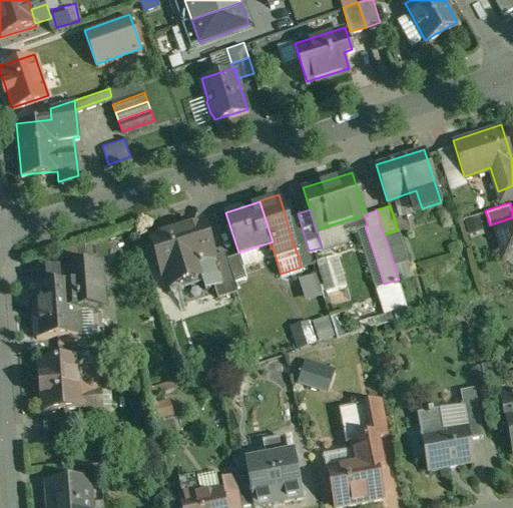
[(286,216),(286,217),(294,244),(306,240),(298,213),(286,216)]
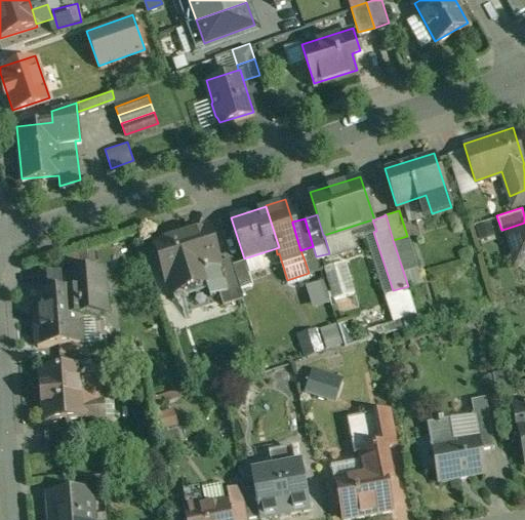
[(524,223),(506,229),(514,252),(524,248),(524,223)]
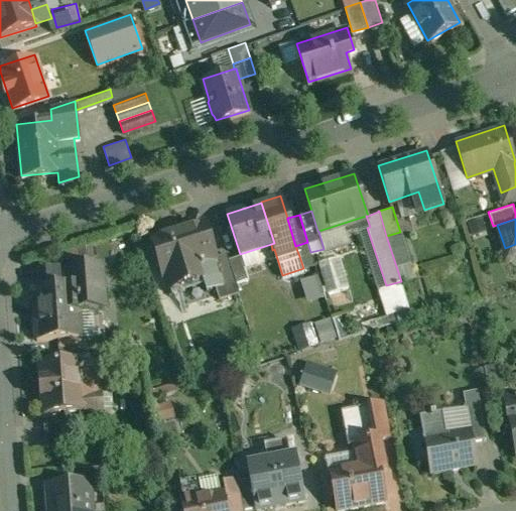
[(204,221),(151,238),(167,287),(205,275),(200,260),(212,256),(215,255),(204,221)]
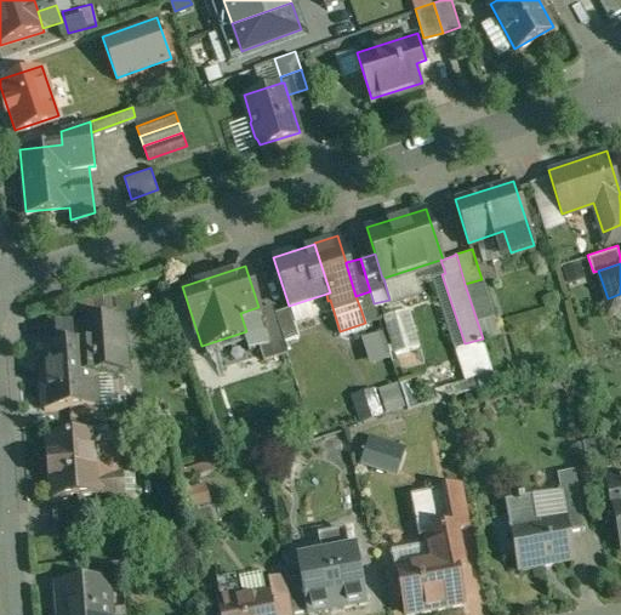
[(482,279),(465,284),(483,339),(500,332),(483,278),(482,279)]
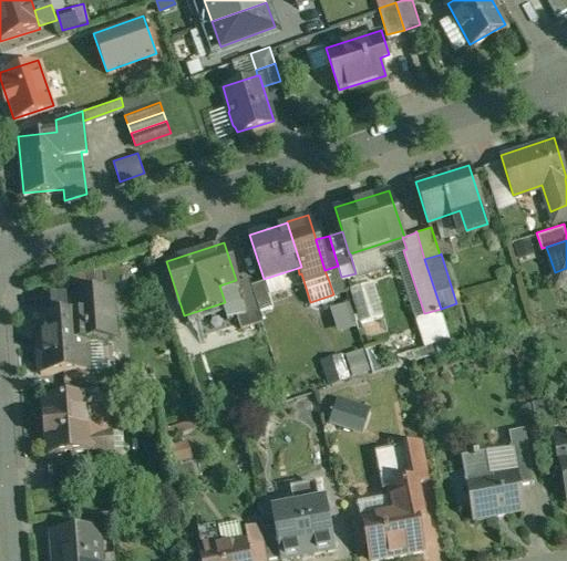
[(338,266),(325,270),(329,281),(341,277),(338,266)]
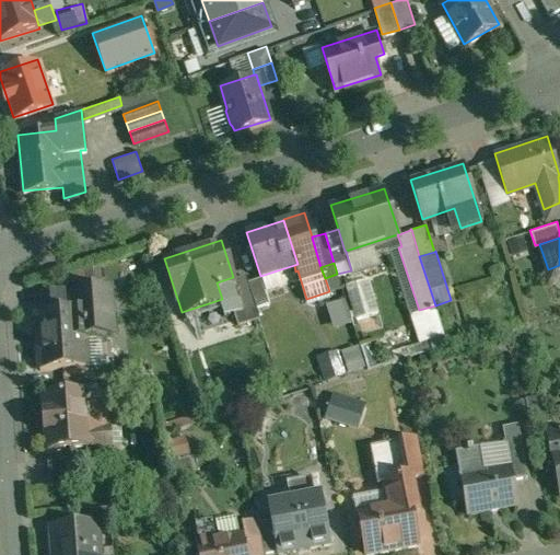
[(233,277),(230,278),(240,308),(233,310),(237,323),(259,315),(256,307),(248,281),(245,273),(233,277)]
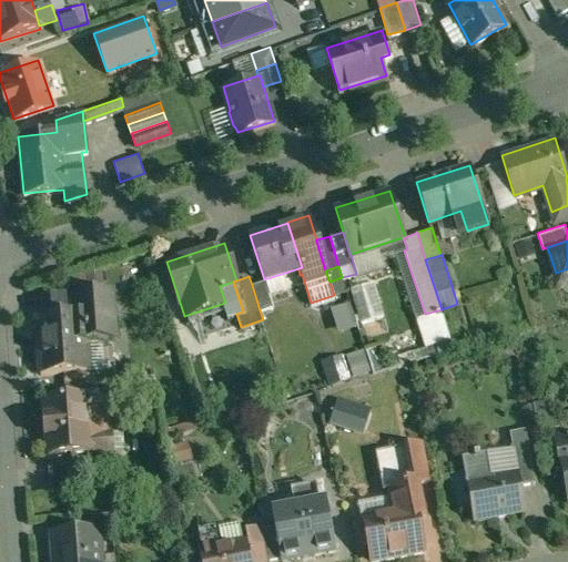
[(362,319),(387,314),(378,279),(354,285),(362,319)]
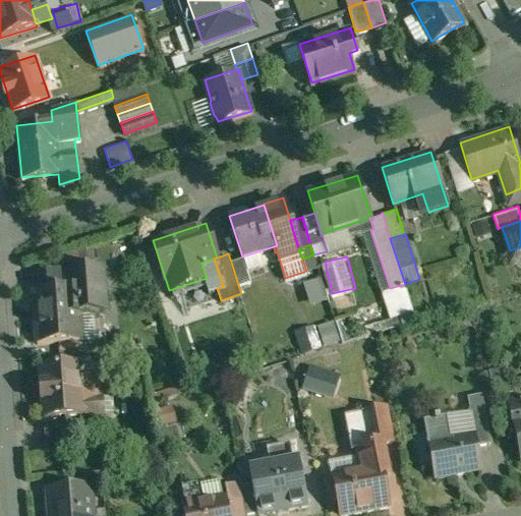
[(249,282),(242,258),(231,262),(238,285),(249,282)]
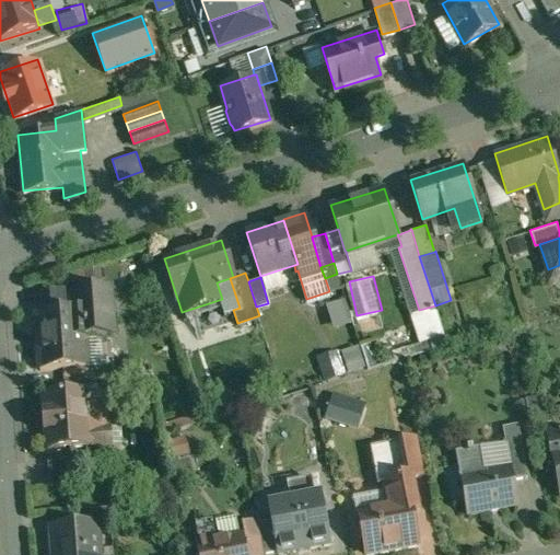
[(73,293),(63,295),(63,293),(51,295),(53,310),(35,311),(39,368),(62,366),(102,362),(100,333),(113,332),(109,286),(72,289),(73,293)]
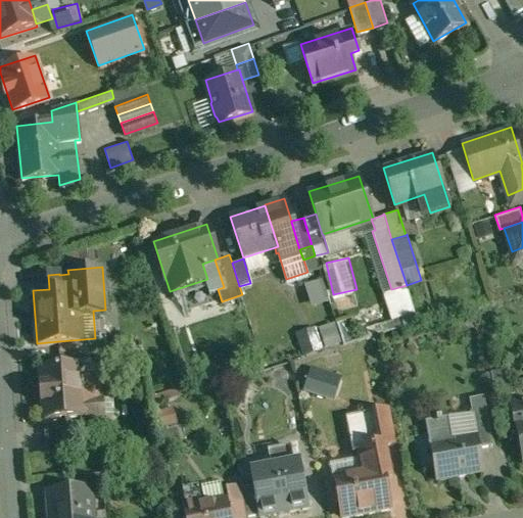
[(322,278),(304,284),(311,305),(328,299),(322,278)]
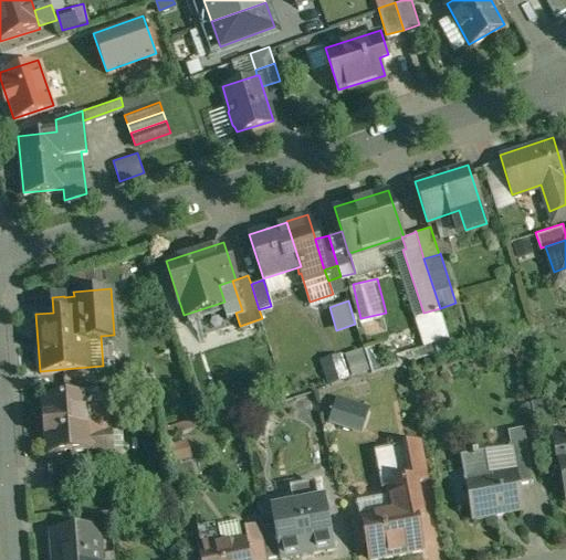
[(415,317),(423,344),(448,336),(439,309),(415,317)]
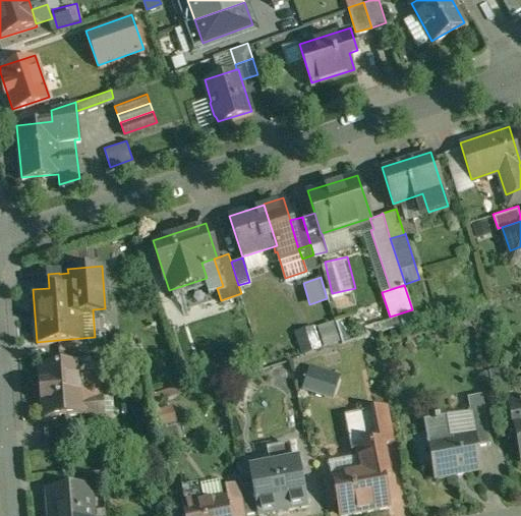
[(333,320),(317,325),(325,344),(340,339),(333,320)]
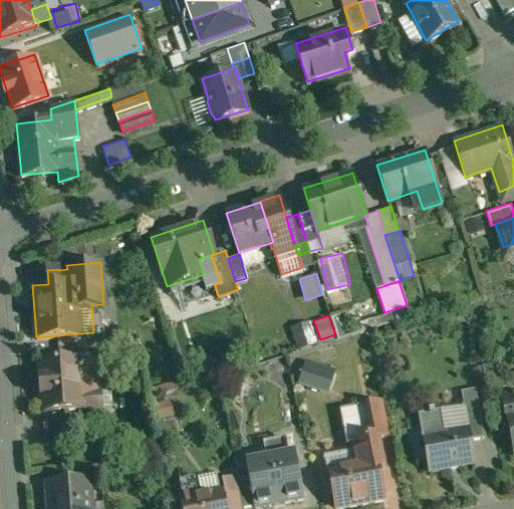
[(310,319),(291,325),(298,346),(317,340),(310,319)]
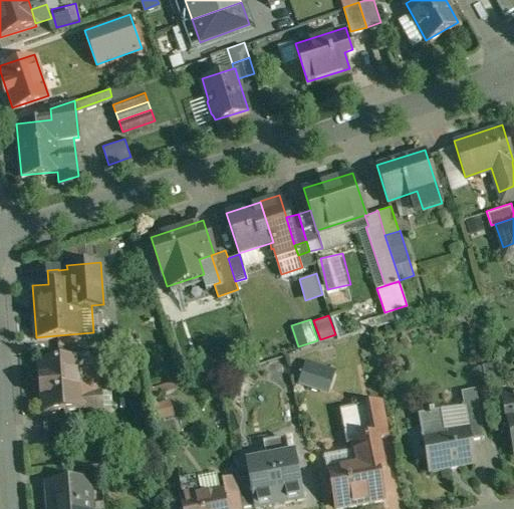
[(93,332),(57,335),(58,347),(94,345),(93,332)]
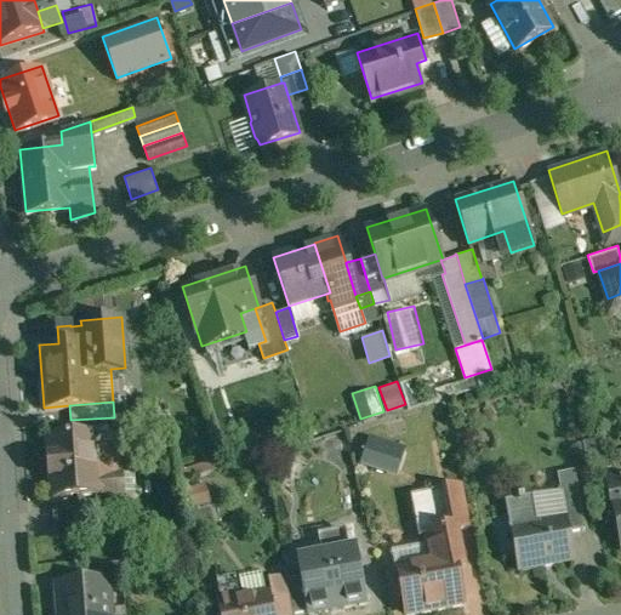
[(115,430),(46,436),(49,455),(46,455),(47,476),(50,476),(52,496),(124,489),(123,472),(120,472),(115,430)]
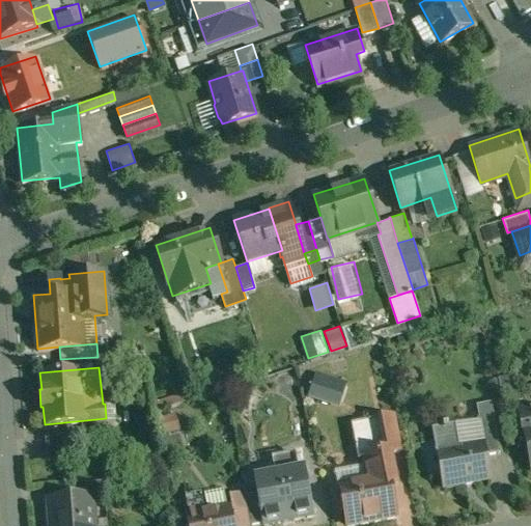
[(346,381),(316,371),(309,393),(339,403),(346,381)]
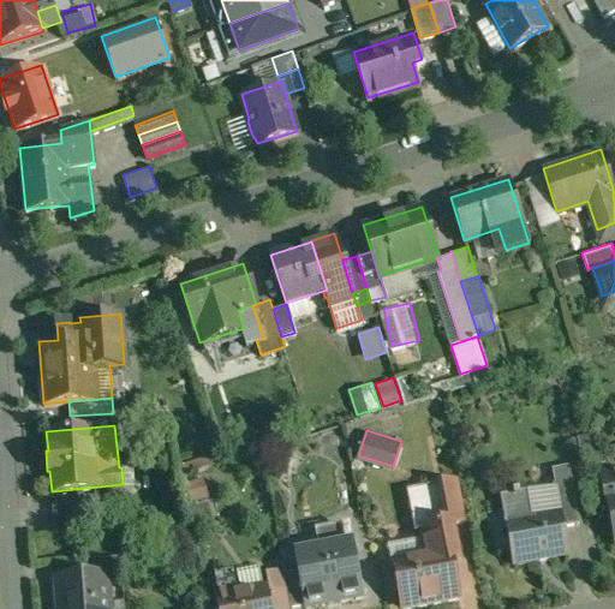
[(184,459),(190,497),(210,495),(208,477),(197,478),(196,466),(219,463),(218,454),(184,459)]
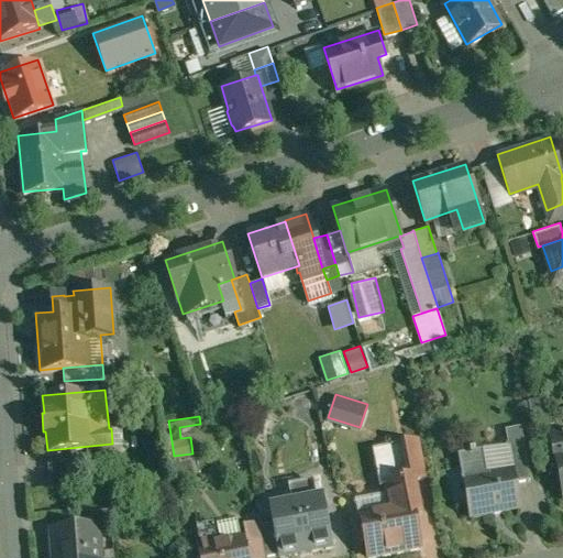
[(520,424),(505,427),(512,467),(514,467),(516,480),(530,478),(520,424)]
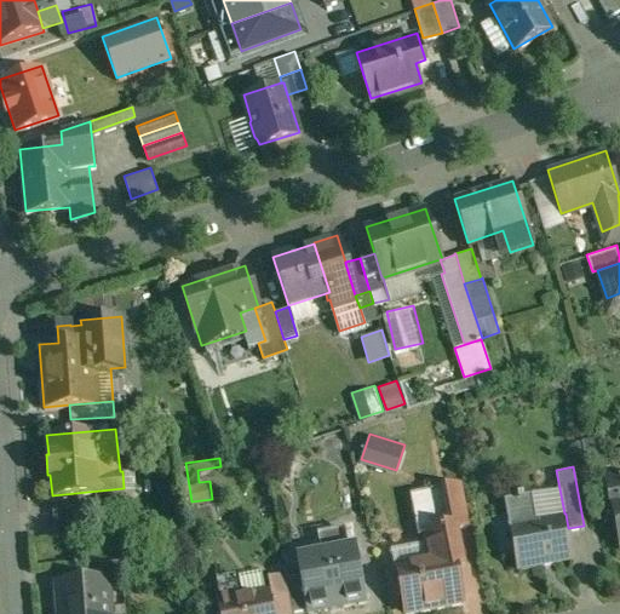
[(619,471),(604,475),(607,493),(608,493),(609,499),(613,499),(614,505),(612,505),(619,547),(619,546),(619,471)]
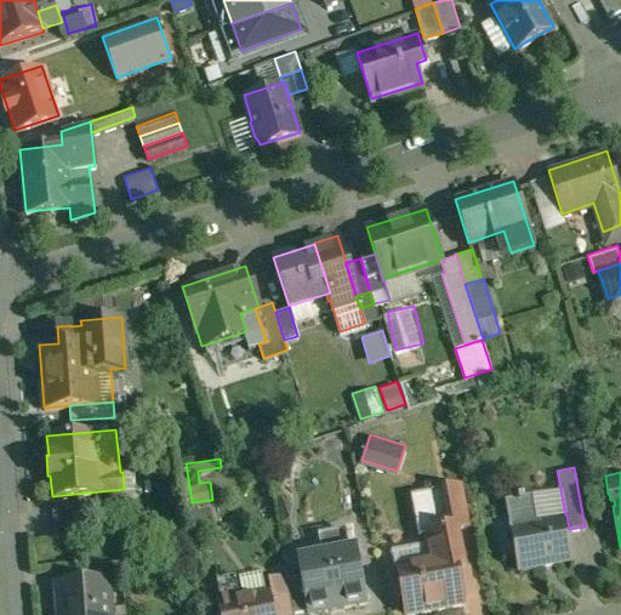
[(462,482),(410,491),(419,534),(456,527),(471,524),(462,482)]
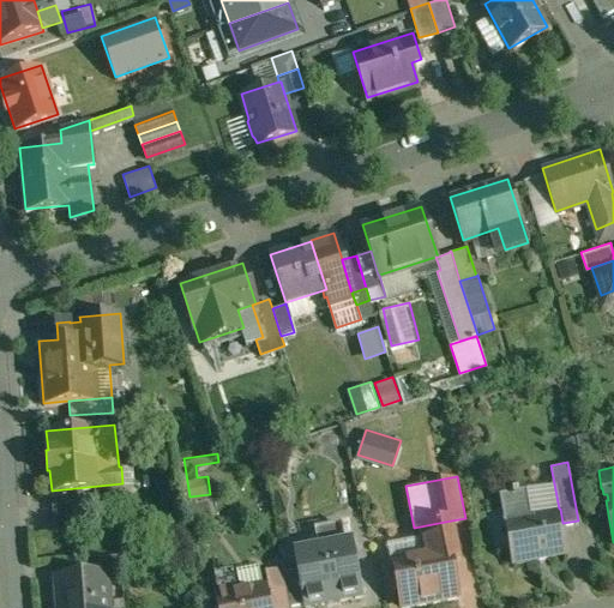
[(559,509),(533,513),(528,487),(518,488),(518,487),(512,488),(512,489),(499,492),(505,519),(511,518),(515,537),(507,539),(512,561),(567,551),(563,523),(560,509),(559,509)]
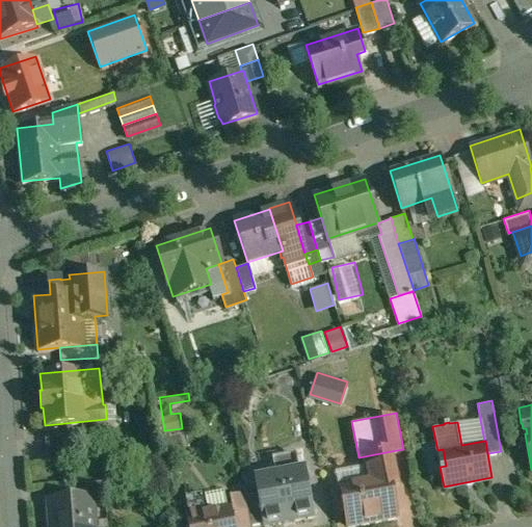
[(72,431),(45,433),(47,460),(74,458),(72,431)]
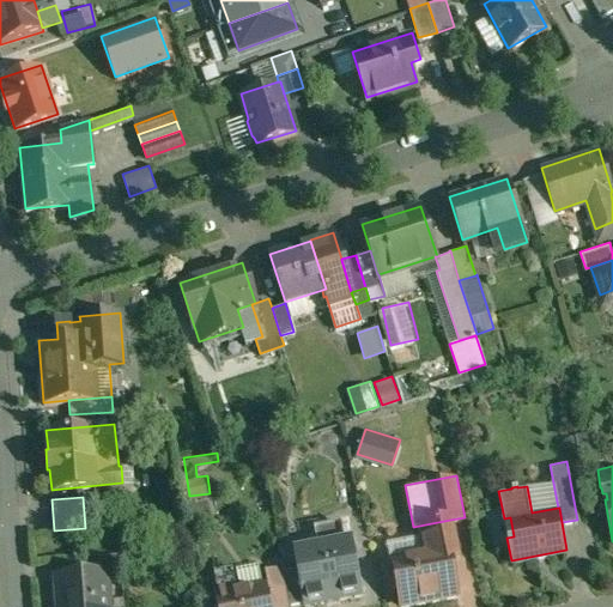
[(426,552),(392,558),(400,602),(457,592),(451,560),(457,558),(450,520),(420,526),(426,552)]
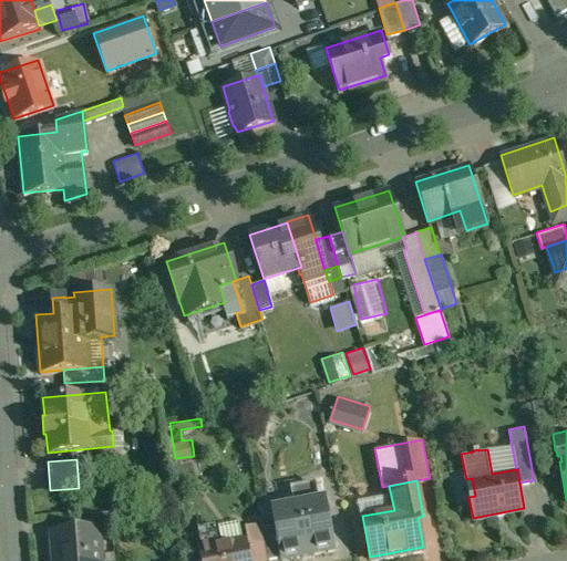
[(325,497),(271,507),(275,525),(280,554),(280,556),(334,544),(325,497)]
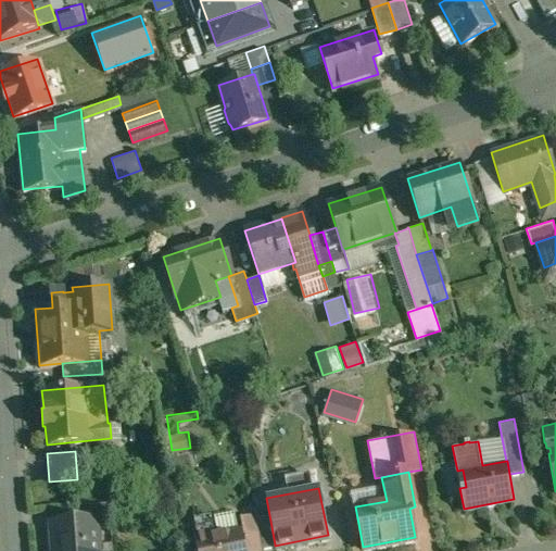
[(106,502),(76,504),(77,520),(95,517),(95,520),(108,520),(106,502)]
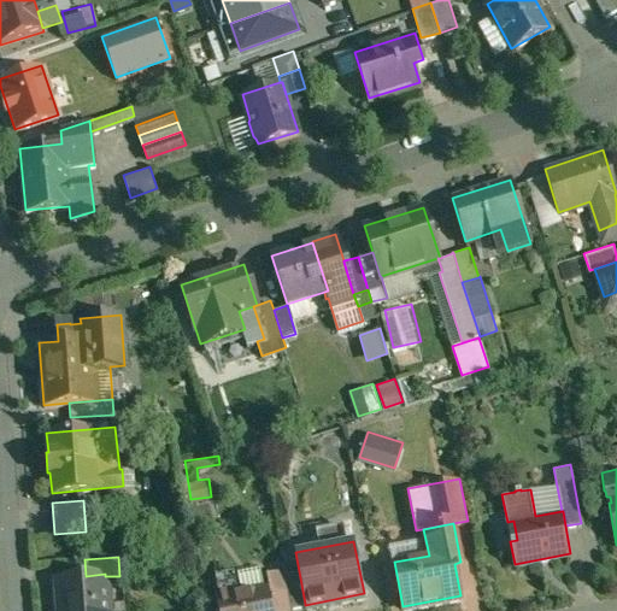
[(283,571),(268,574),(275,610),(291,610),(291,606),(285,574),(283,571)]
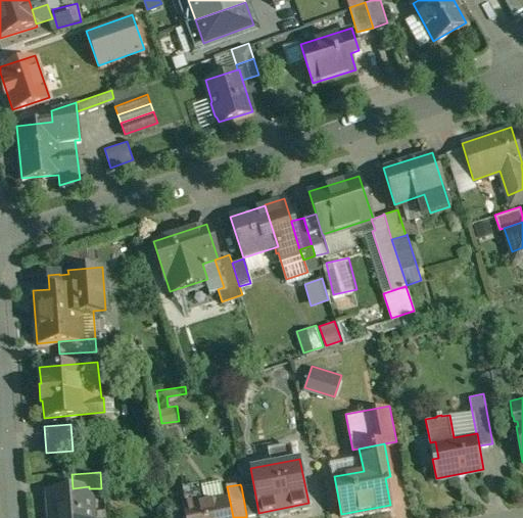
[(253,484),(241,486),(246,514),(258,512),(253,484)]
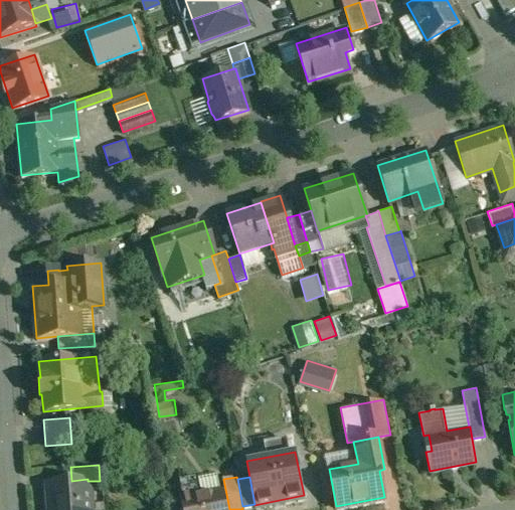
[(71,481),(47,483),(49,509),(90,509),(88,481),(88,479),(71,481)]
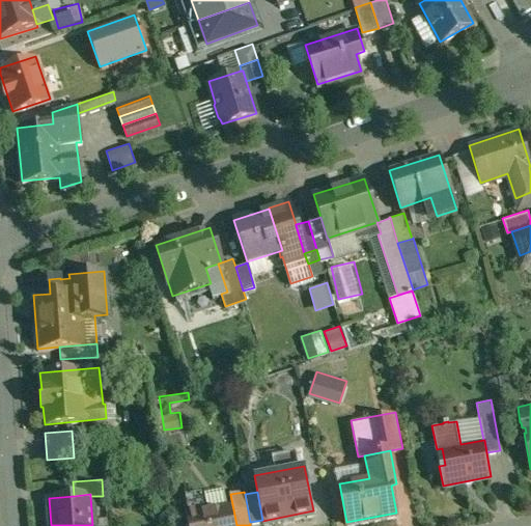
[(208,509),(203,506),(191,508),(188,514),(190,525),(232,525),(228,505),(208,509)]
